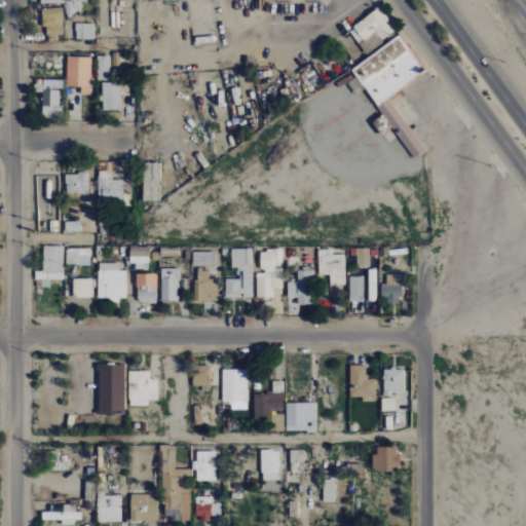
[(396,30),(379,7),(353,27),(364,41),(380,29),(386,37),(396,30)]
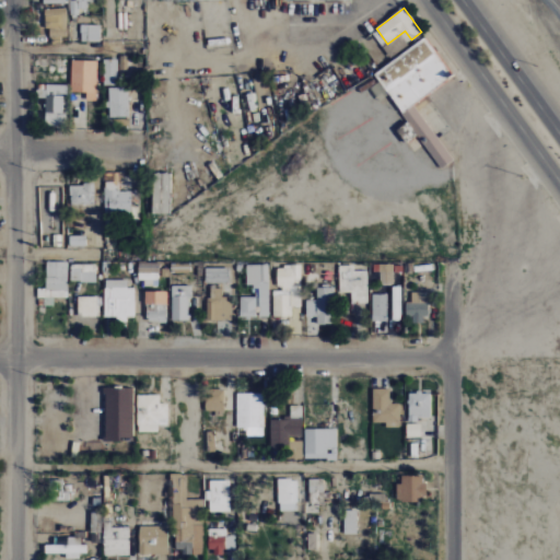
[(68,37),(67,9),(47,9),(48,45),(61,45),(61,37),(68,37)]
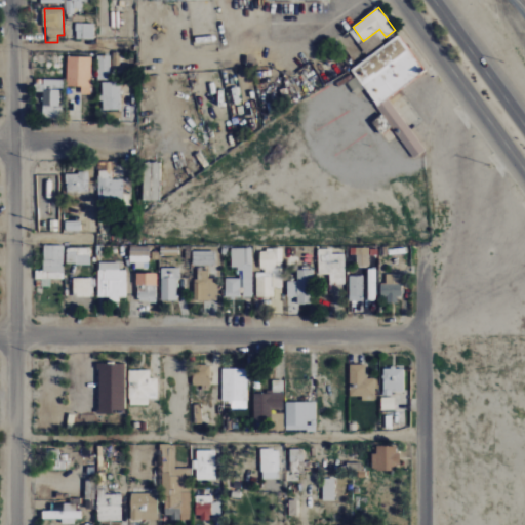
[(76,39),(93,39),(93,24),(76,24),(76,39)]
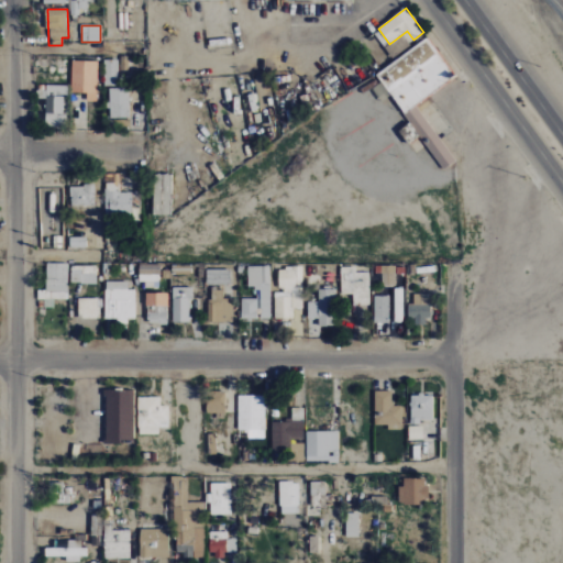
[(376,74),(442,170),(454,162),(423,116),(417,120),(409,110),(455,79),(428,39),(376,74)]
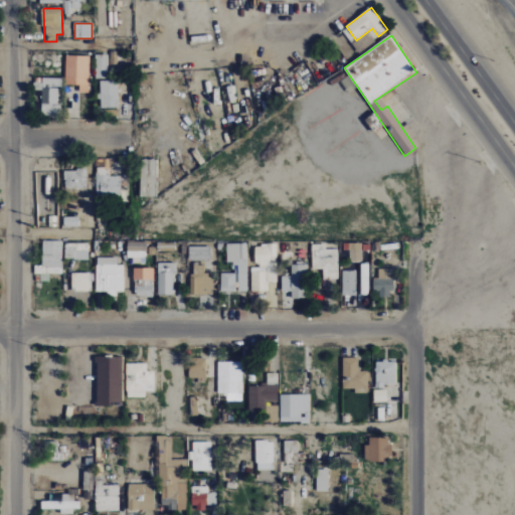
[(118,65),(118,51),(110,51),(110,65),(118,65)]
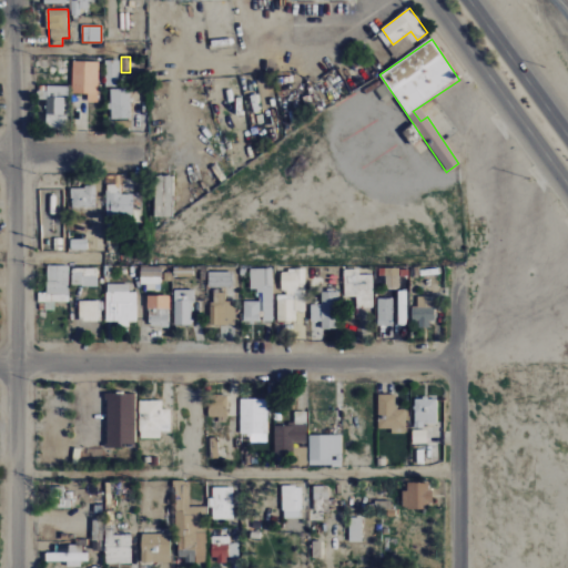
[(119,60),(105,61),(105,88),(120,87),(119,60)]
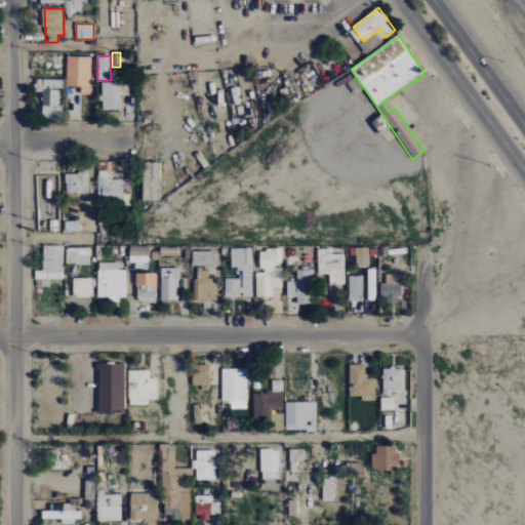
[(67,86),(81,87),(81,94),(90,94),(91,57),(67,57),(67,86)]
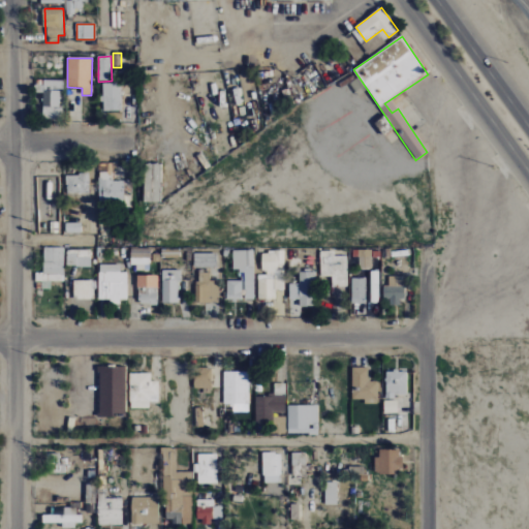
[(121,112),(122,84),(103,84),(103,111),(121,112)]
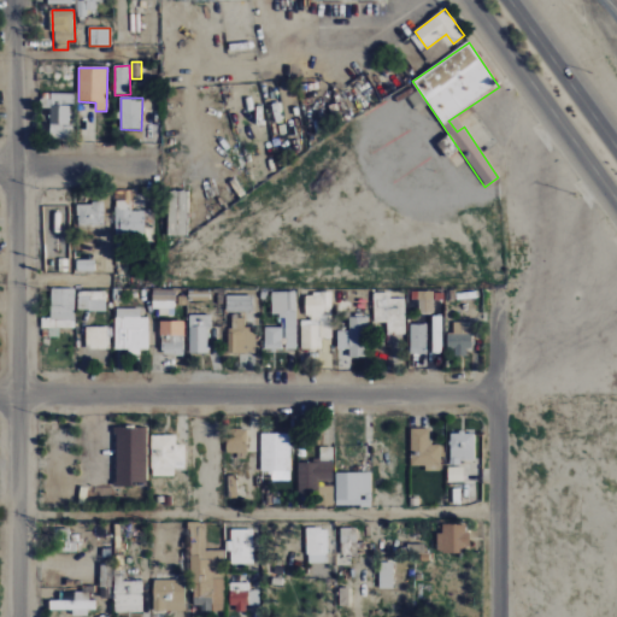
[(50,137),(70,137),(71,106),(51,106),(50,137)]
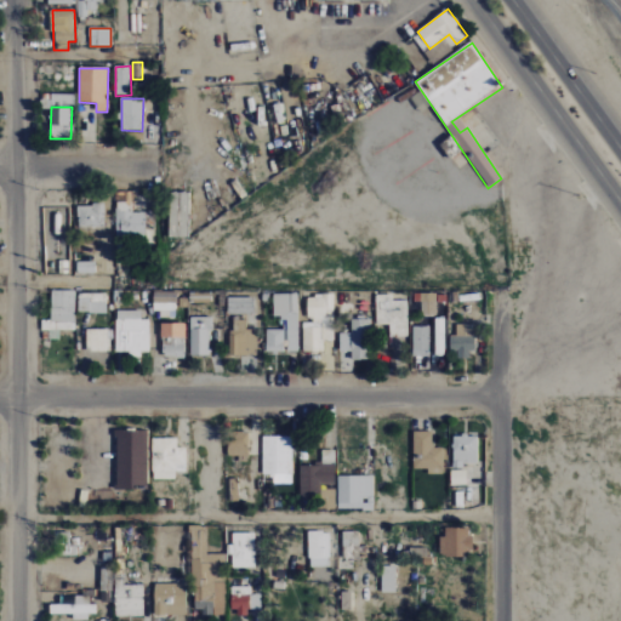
[(189,238),(188,193),(169,193),(170,238),(189,238)]
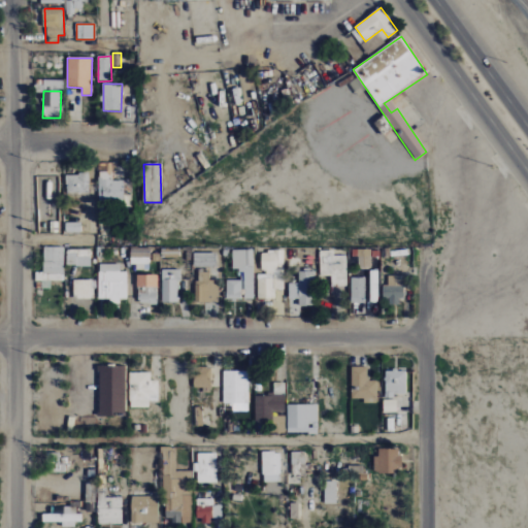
[(124,180),(113,180),(113,172),(99,172),(99,202),(125,201),(124,180)]
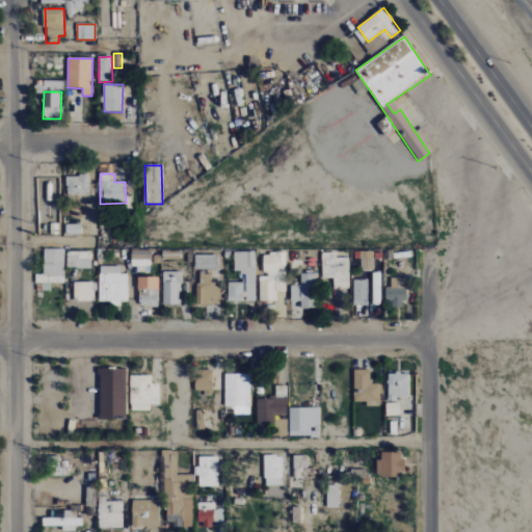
[(90,194),(89,176),(67,176),(67,194),(90,194)]
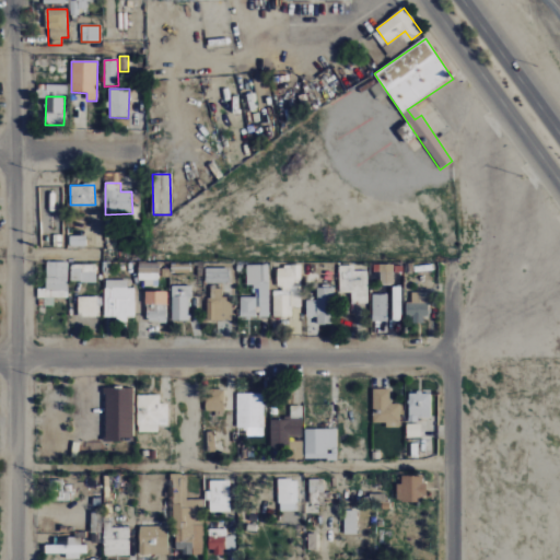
[(86,236),(70,236),(70,246),(86,246),(86,236)]
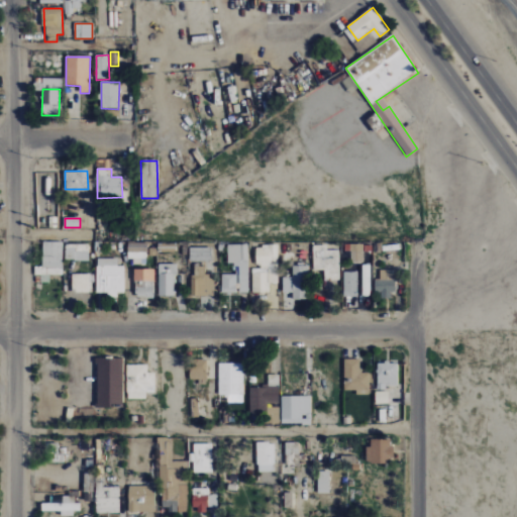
[(63,242),(43,242),(42,262),(35,262),(35,275),(63,276),(63,242)]
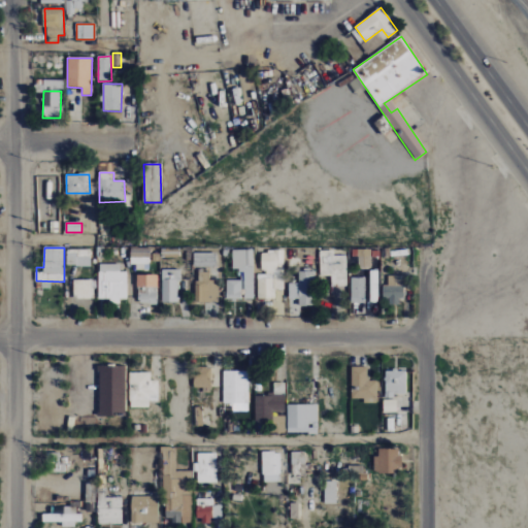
[(152,249),(131,249),(131,264),(151,264),(152,249)]
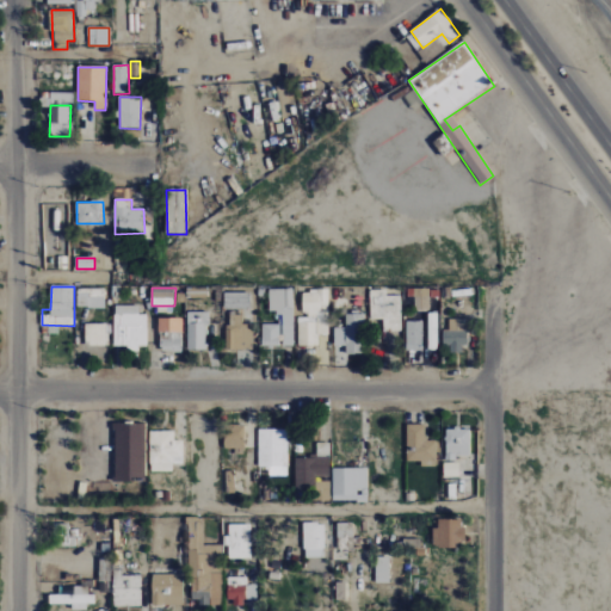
[(105,308),(105,290),(78,289),(78,308),(105,308)]
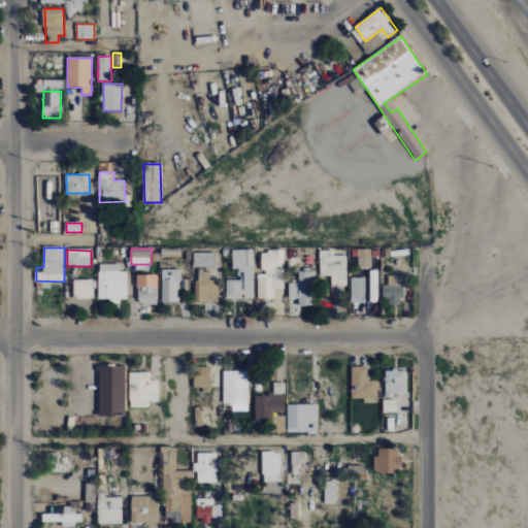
[(227,300),(243,299),(254,299),(254,250),(233,251),(233,270),(244,270),(244,281),(226,281),(227,300)]
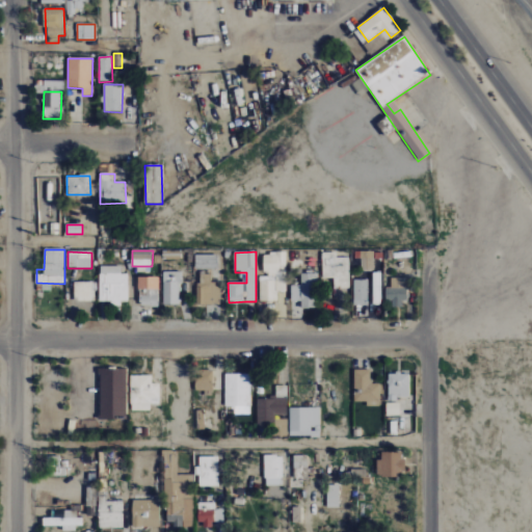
[(374,251),(354,251),(354,259),(361,259),(361,271),(374,271),(374,251)]
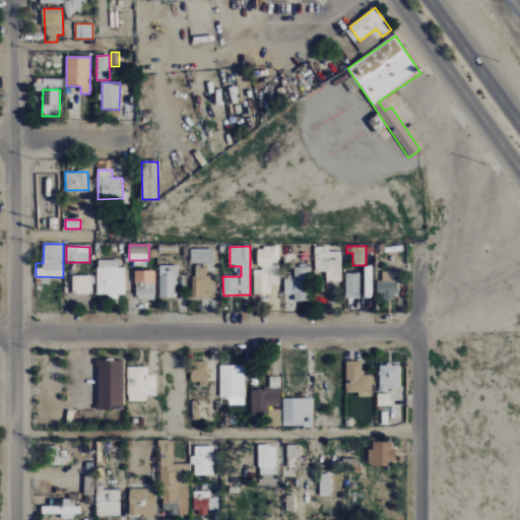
[(254,269),(254,296),(271,295),(271,285),(280,285),(279,247),(258,248),(258,269),(254,269)]
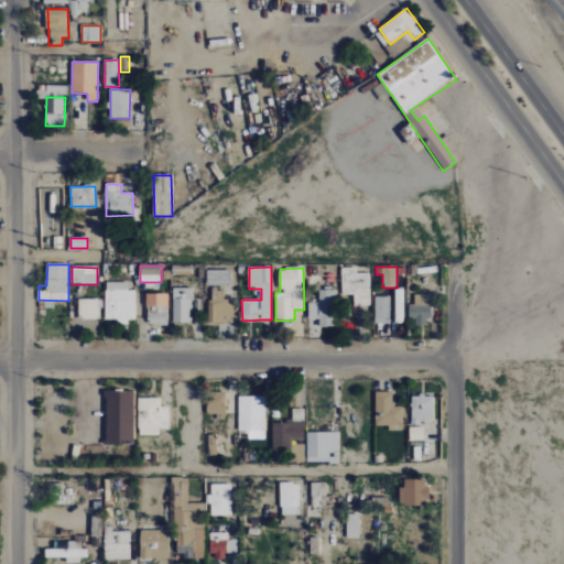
[(370,273),(356,273),(356,269),(342,269),(342,295),(354,295),(354,306),(370,306),(370,273)]
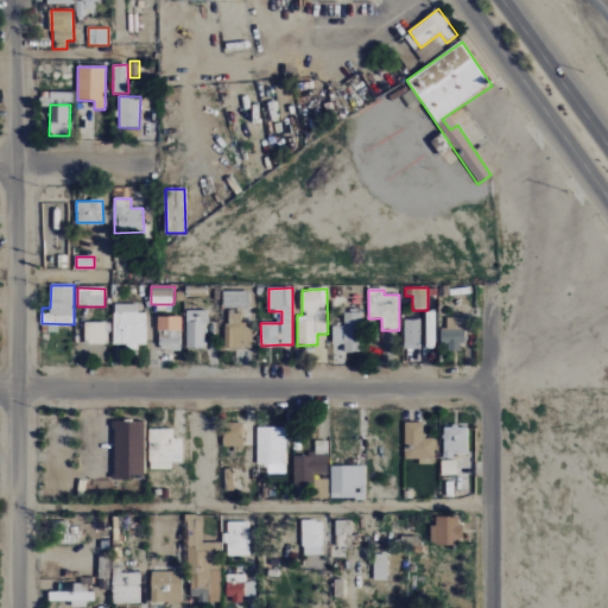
[(248,292),(223,292),(223,309),(248,309),(248,292)]
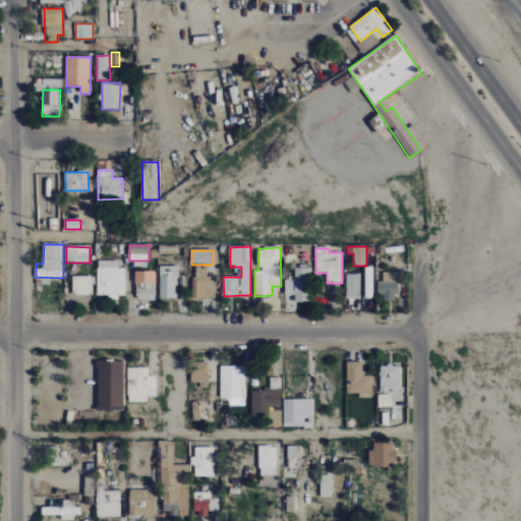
[(120,262),(98,262),(98,295),(110,295),(110,298),(126,298),(126,269),(120,269),(120,262)]
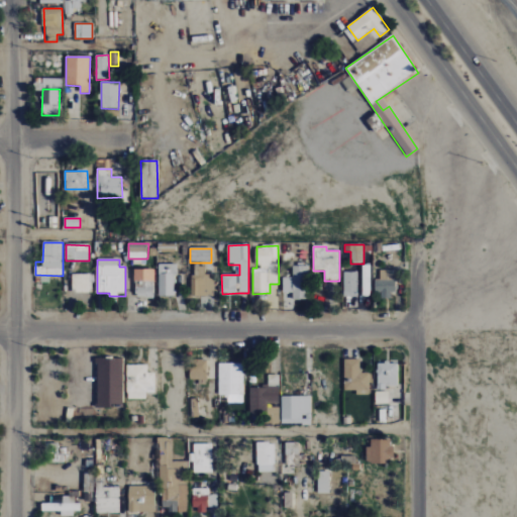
[(176,265),(160,264),(159,296),(175,297),(176,265)]
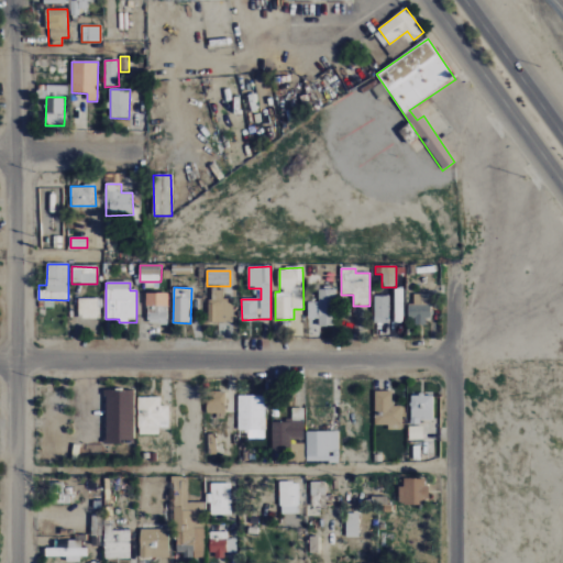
[(233,323),(233,299),(224,299),(224,289),(210,289),(209,322),(233,323)]
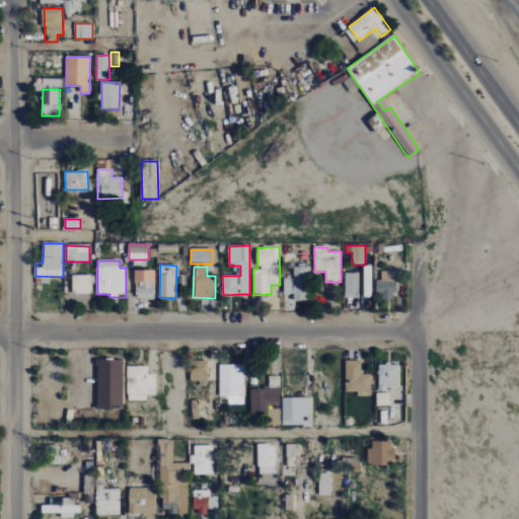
[(293,301),(309,301),(309,268),(294,267),(293,301)]
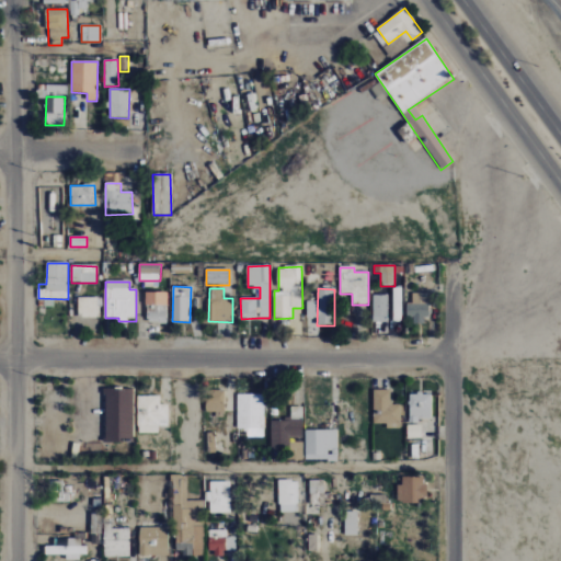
[(393,322),(401,321),(401,288),(392,288),(393,322)]
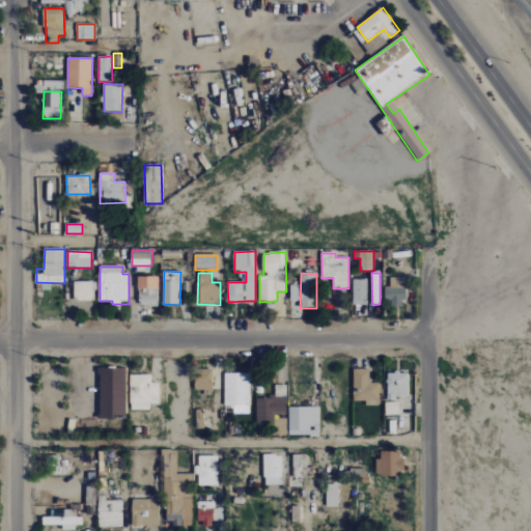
[(159,277),(138,277),(138,306),(159,306),(159,277)]
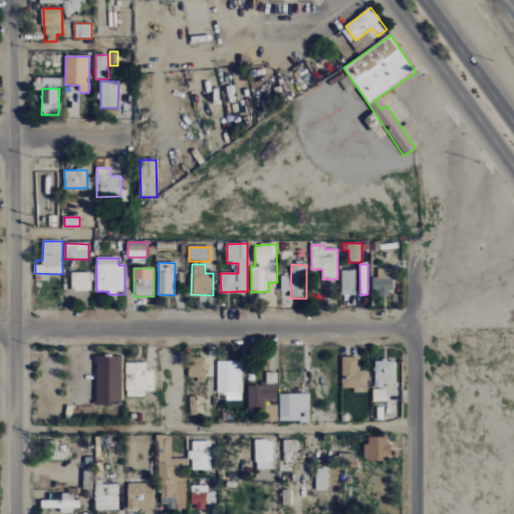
[(371,295),(392,295),(392,269),(377,269),(377,278),(372,278),(371,295)]
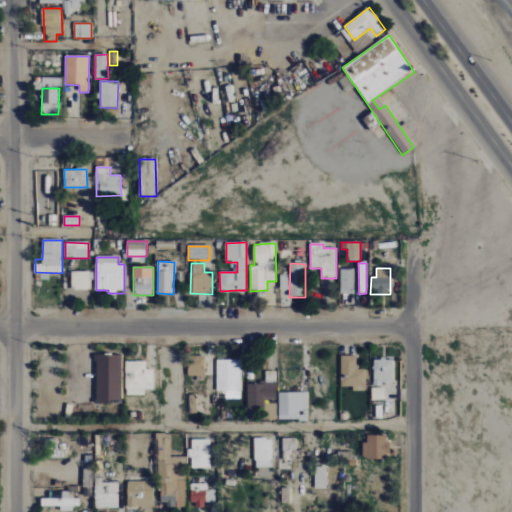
[(340,294),(354,294),(354,270),(340,270),(340,294)]
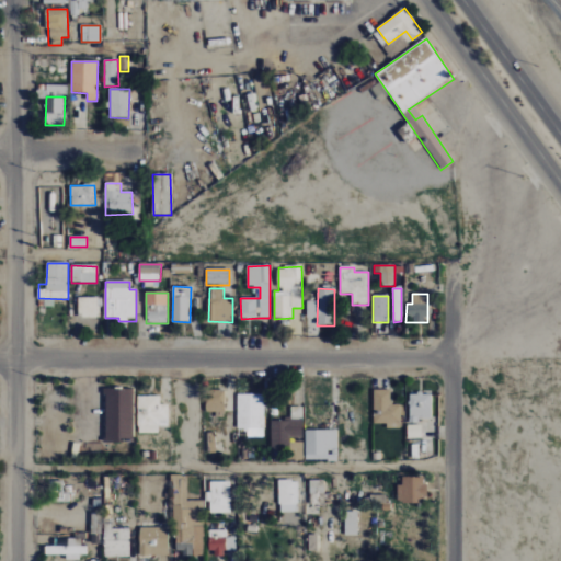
[(99,318),(99,298),(78,298),(78,318),(99,318)]
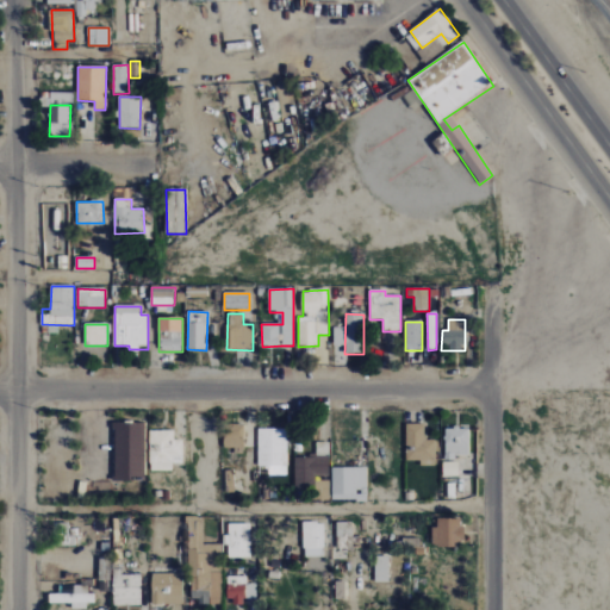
[(113,423),(131,423),(148,423),(148,483),(113,483),(113,480),(113,427),(113,423)]
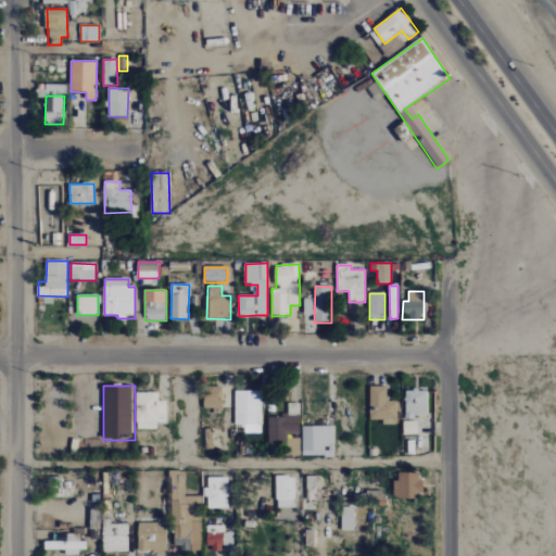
[(370,421),(382,420),(382,425),(397,425),(397,402),(387,402),(387,387),(369,387),(370,421)]
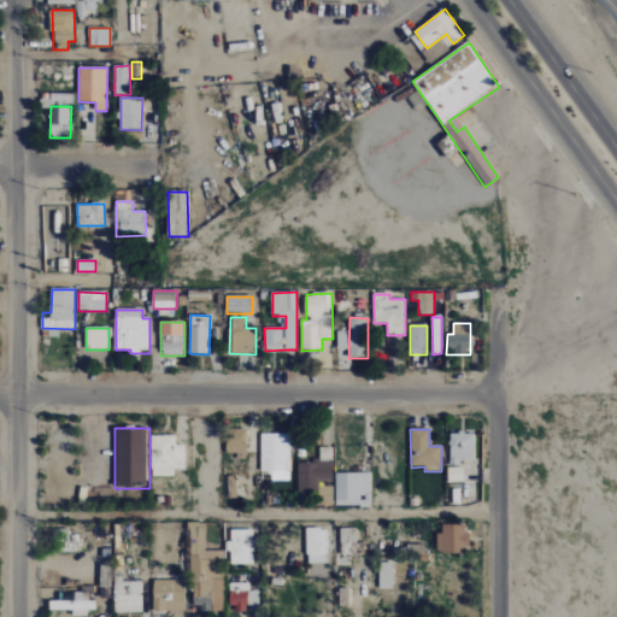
[(246,430),(225,430),(225,453),(246,453),(246,430)]
